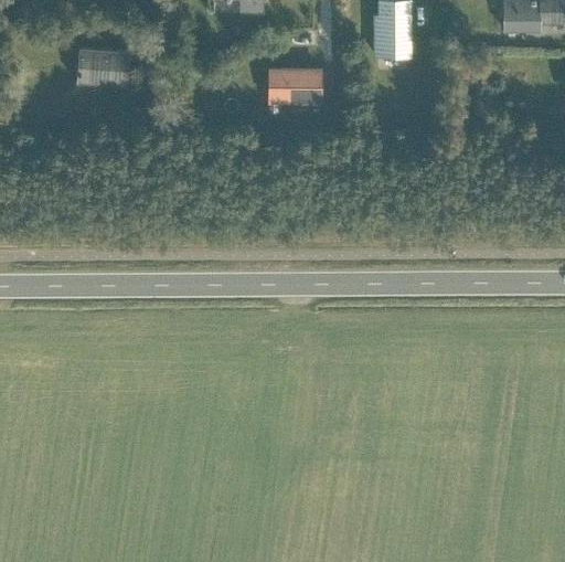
[(240,0),(241,12),(255,12),(255,0),(240,0)]
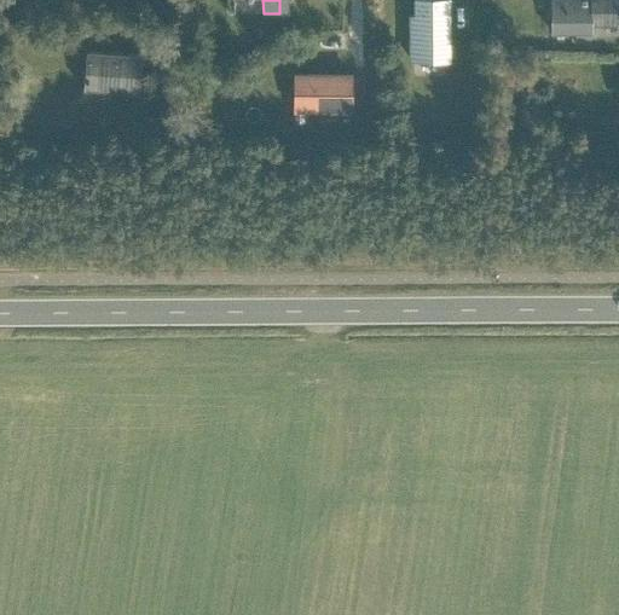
[(590,22),(615,22),(614,0),(576,0),(550,0),(551,35),(590,35),(590,22)]
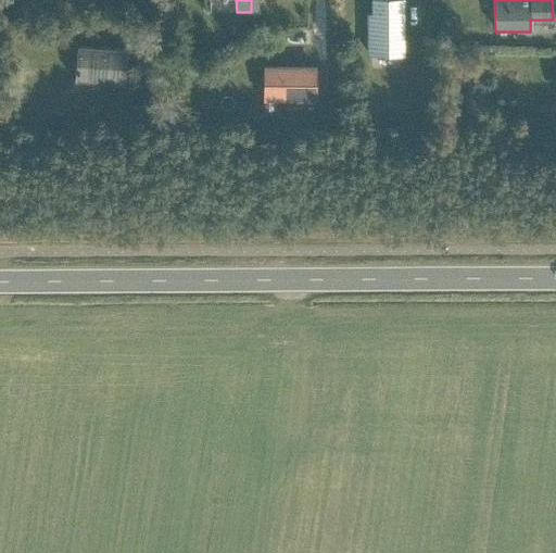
[(403,57),(403,39),(402,1),(371,1),(373,16),(368,16),(368,57),(403,57)]
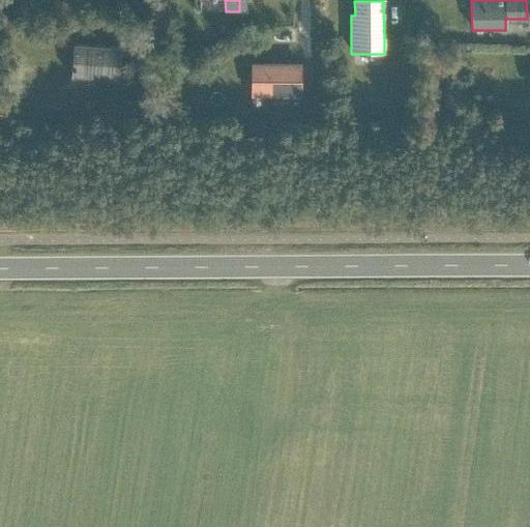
[(118,83),(121,50),(74,47),(71,80),(118,83)]
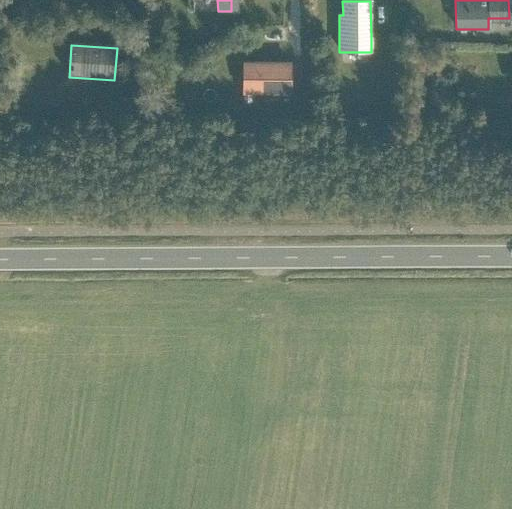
[(243,65),(243,93),(243,102),(255,102),(255,93),(290,93),(290,65),(243,65)]
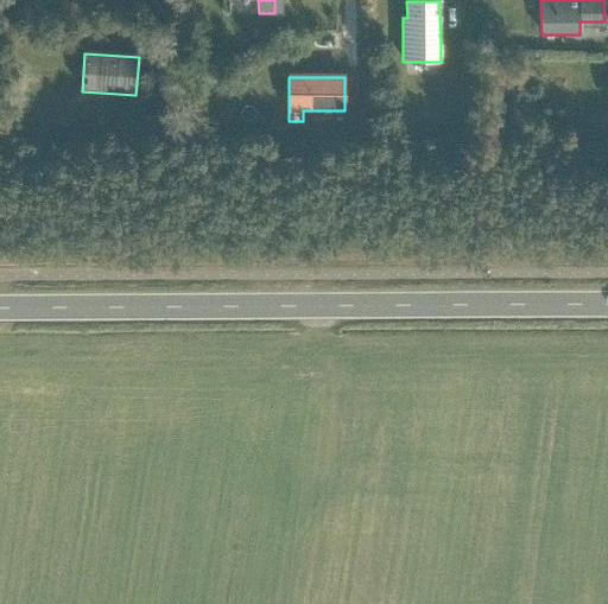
All buildings are outlined.
